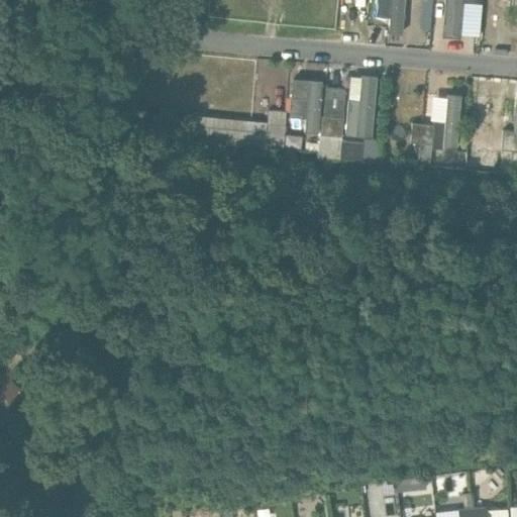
[(409,0),(394,0),(393,27),(409,28),(409,0)]
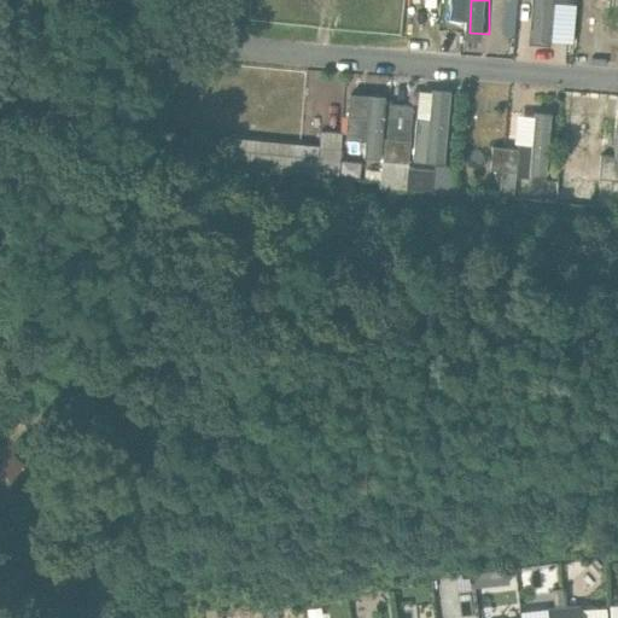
[(553,42),(555,0),(534,0),(531,41),(553,42)]
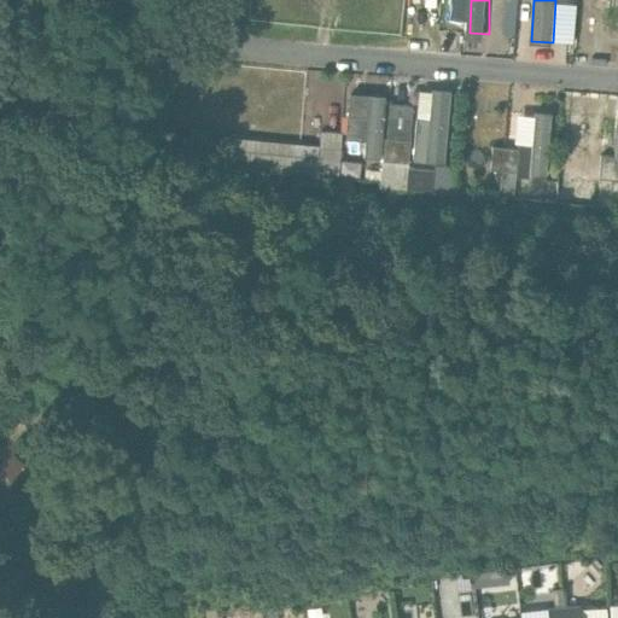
[(450,159),(455,86),(421,83),(417,157),(450,159)]
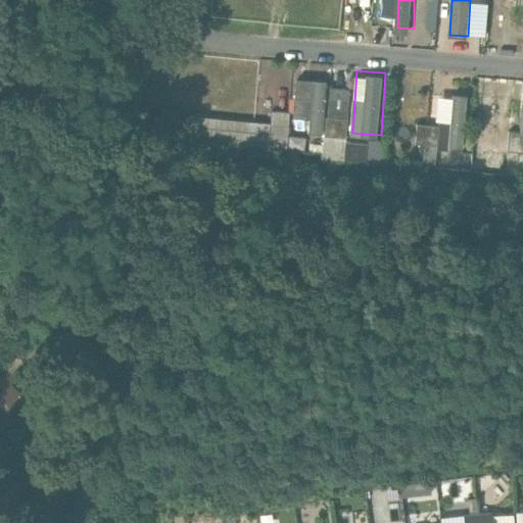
[(327,117),(336,117),(347,119),(348,89),(329,88),(327,117)]
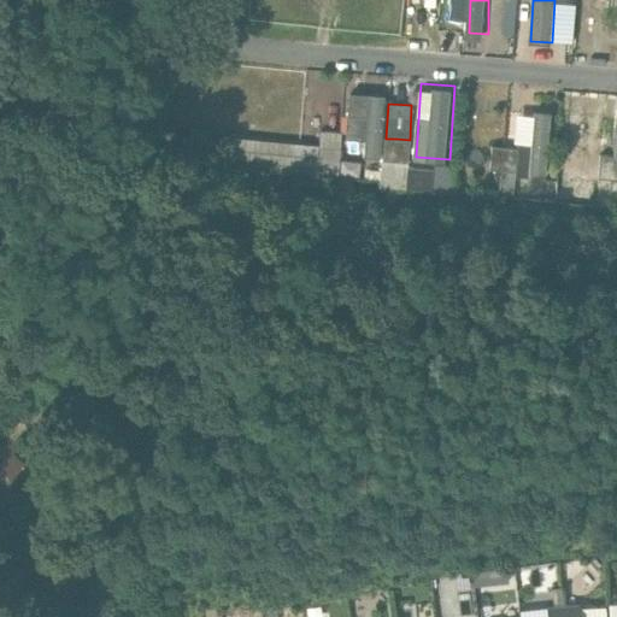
[(550,174),(554,113),(533,111),(528,172),(550,174)]
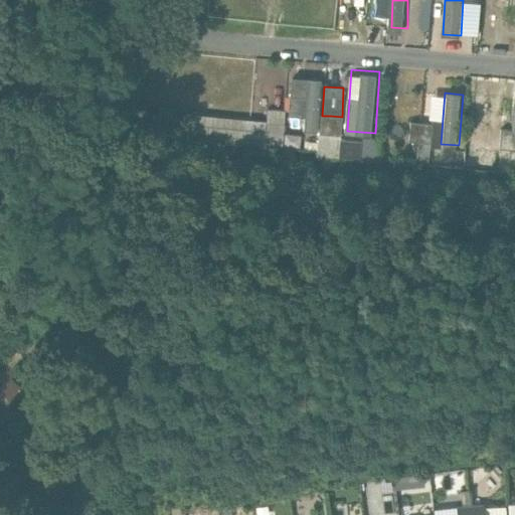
[(491,146),(492,95),(478,94),(478,146),(491,146)]
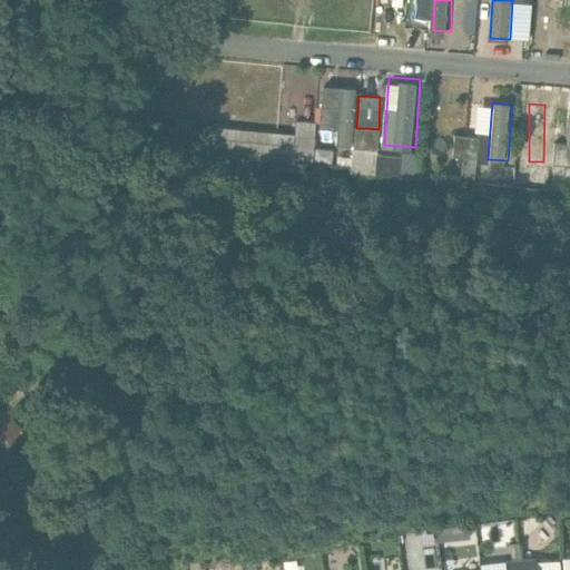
[(320,106),(318,128),(336,129),(338,107),(320,106)]
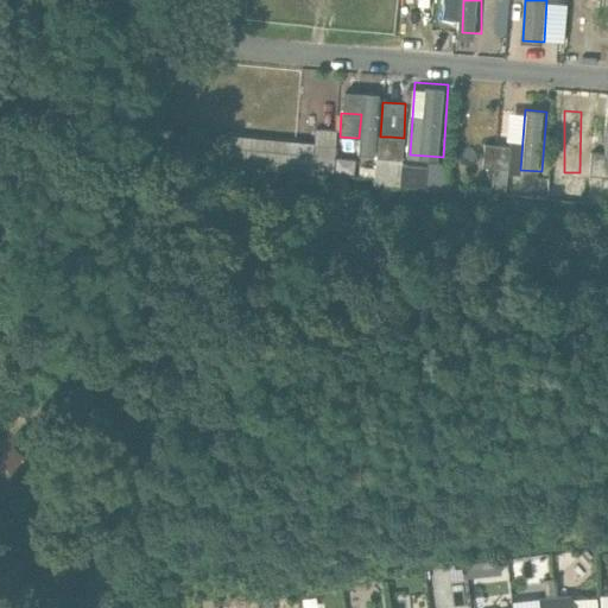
[(222,169),(331,177),(336,130),(316,128),(314,143),(226,134),(222,169)]
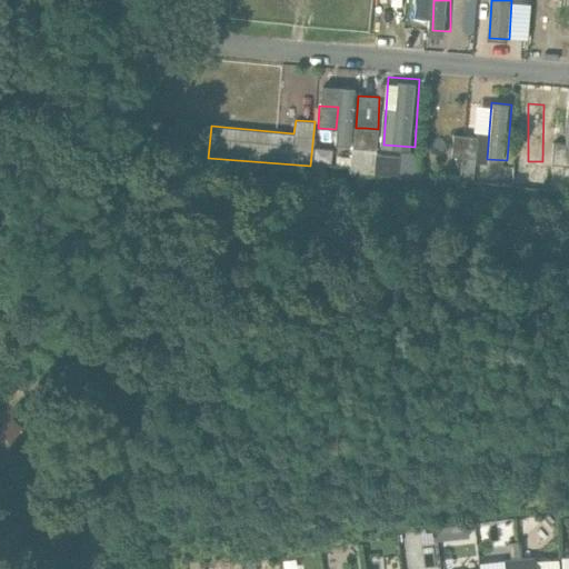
[(352,149),(365,149),(366,128),(356,128),(355,127),(352,149)]
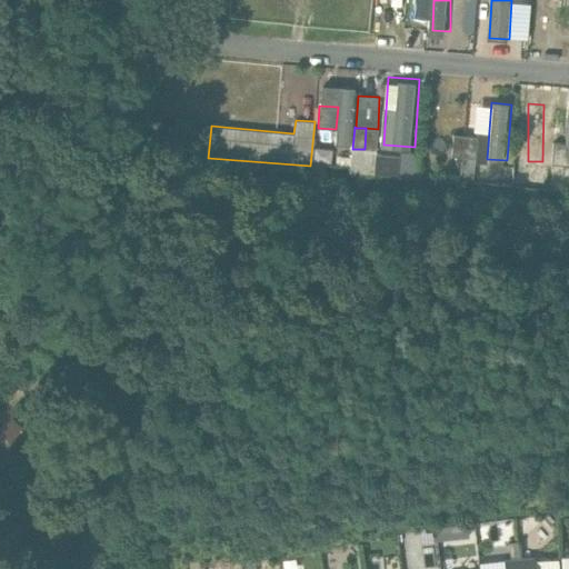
[(366,128),(365,149),(376,150),(378,129),(366,128)]
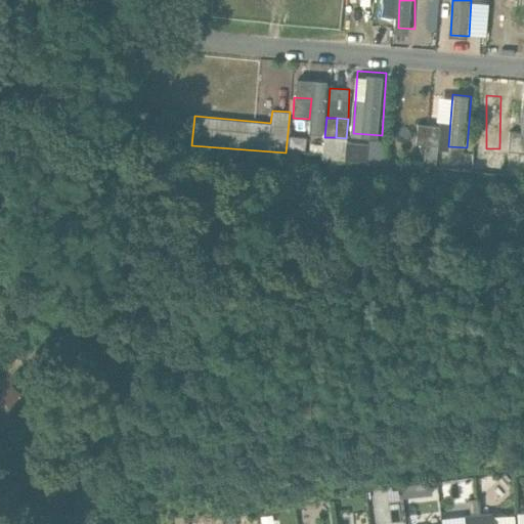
[(423,144),(431,145),(432,126),(425,125),(423,144)]
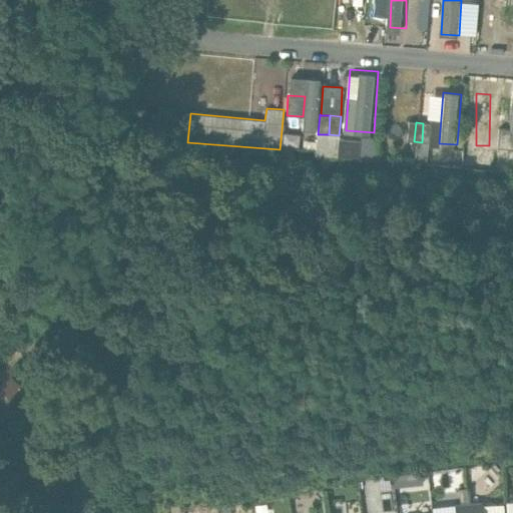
[(423,123),(422,142),(429,142),(431,123),(423,123)]
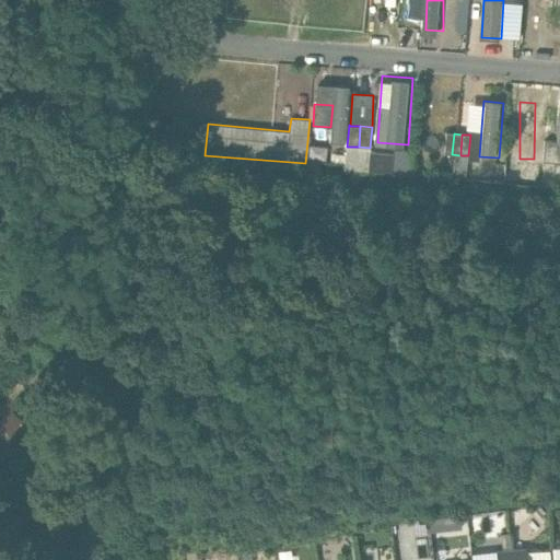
[(551,188),(551,186),(556,142),(544,141),(541,162),(540,187),(551,188)]
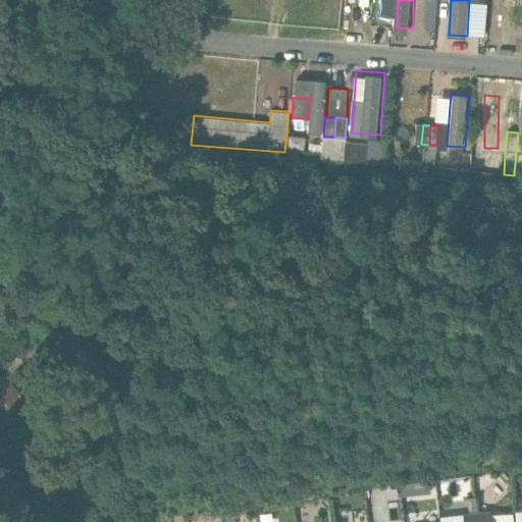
[(332,159),(334,137),(323,137),(322,137),(321,144),(321,153),(320,158),(332,159)]
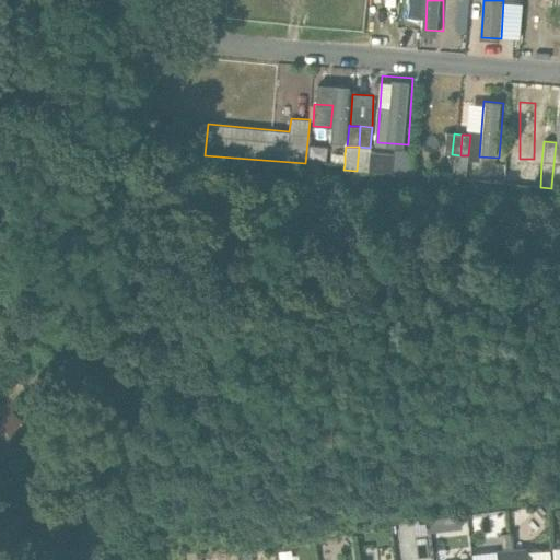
[(370,152),(370,148),(359,147),(357,171),(368,172),(369,172),(370,172),(392,174),(394,153),(372,152),(370,152)]
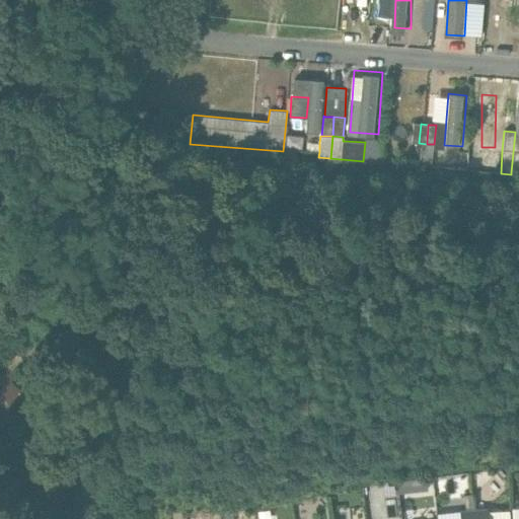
[(433,167),(434,144),(427,144),(425,164),(425,166),(433,167)]
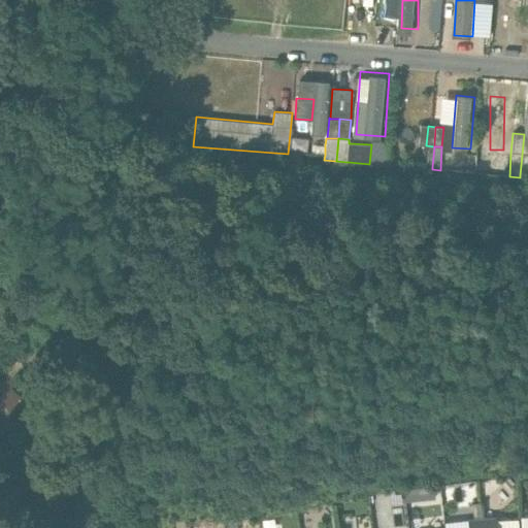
[(0,414),(19,395),(0,375),(0,414)]
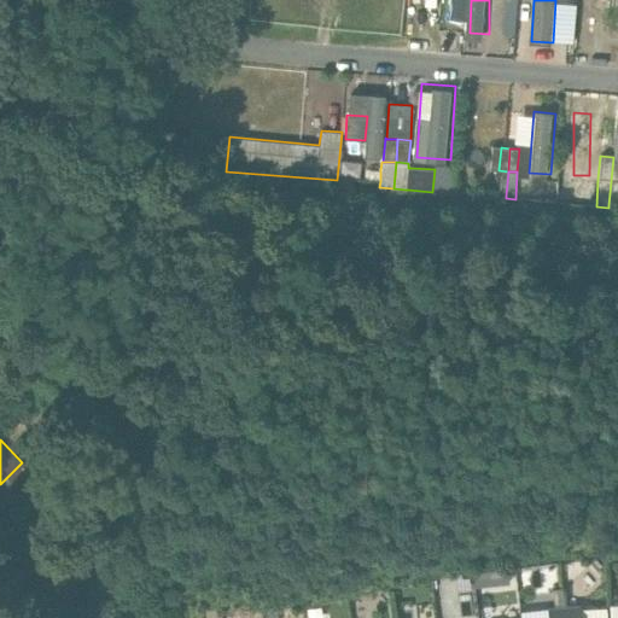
[(488,586),(487,571),(473,572),(476,587),(488,586)]
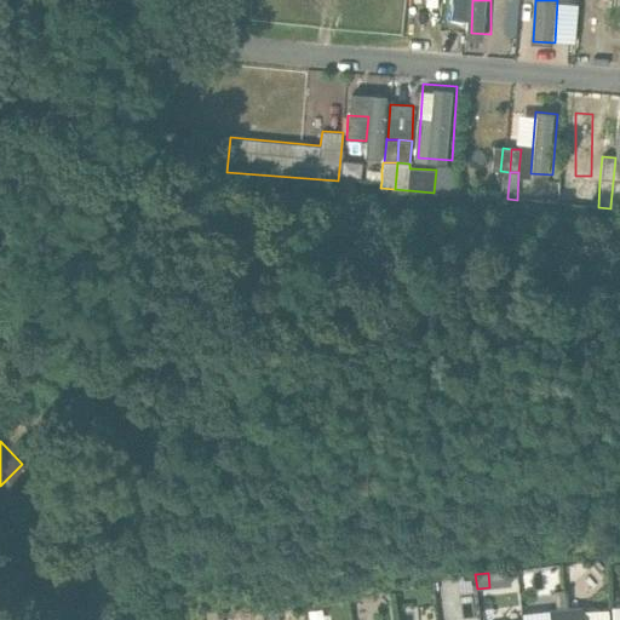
[(566,619),(566,608),(549,609),(549,619),(566,619)]
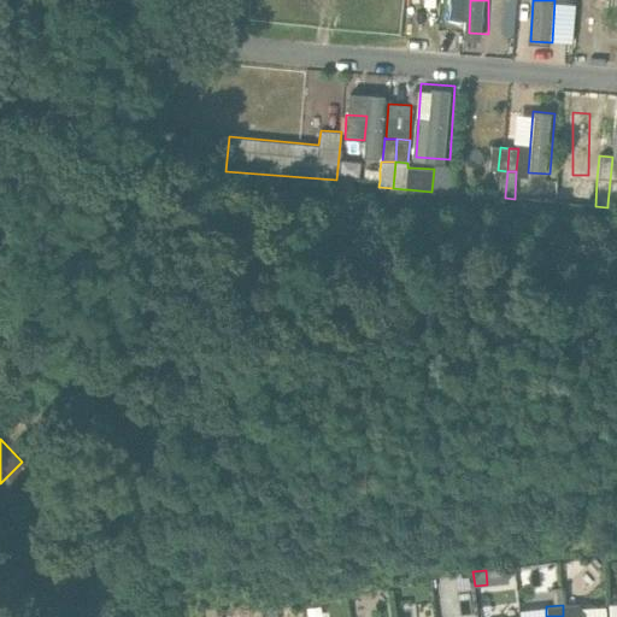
[(579,616),(579,605),(563,605),(563,616),(579,616)]
